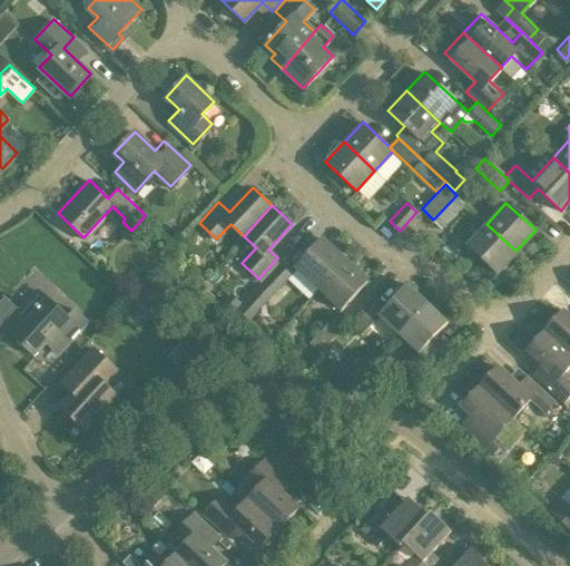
[(281,254),(304,230),(297,223),(274,247),(281,254)]
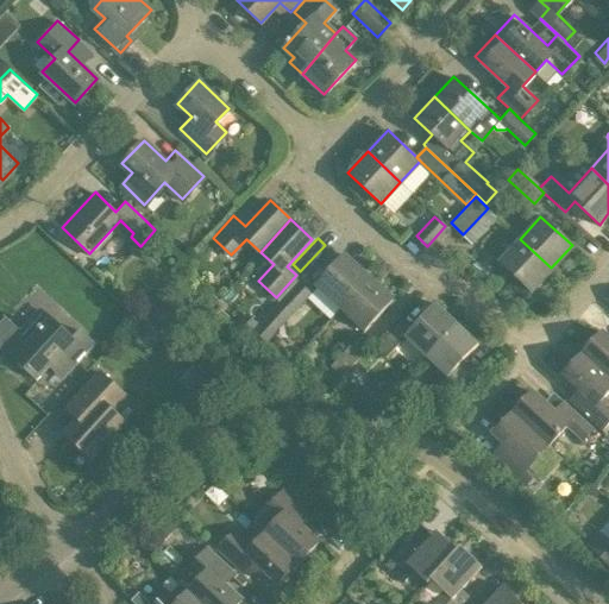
[(531,290),(551,268),(520,239),(500,262),(531,290)]
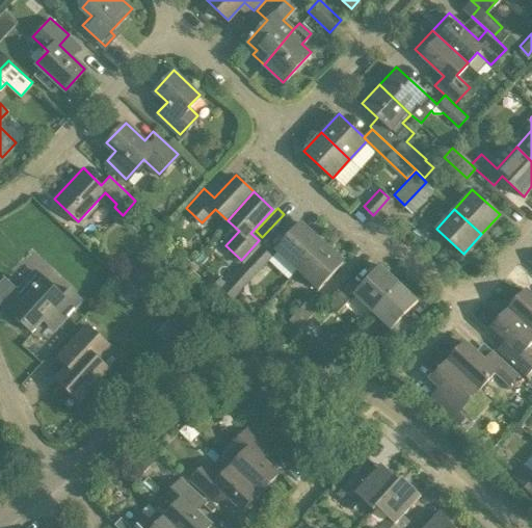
[(275,248),(296,268),(321,241),(299,221),(275,248)]
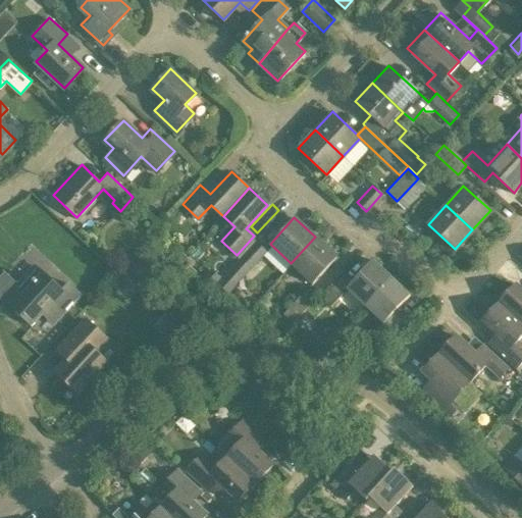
[(335,256),(315,237),(291,263),(312,282),(335,256)]
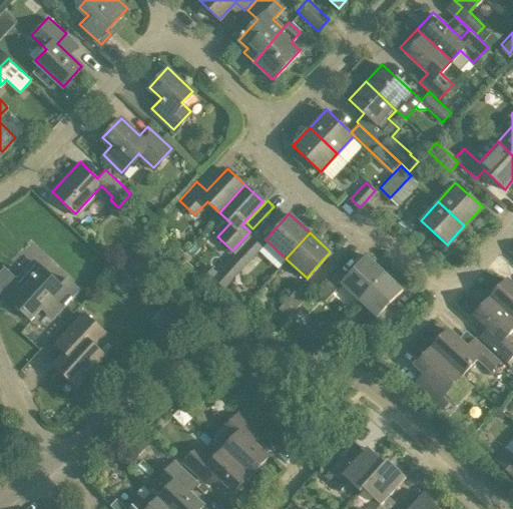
[(238,271),(262,245),(251,237),(229,262),(238,271)]
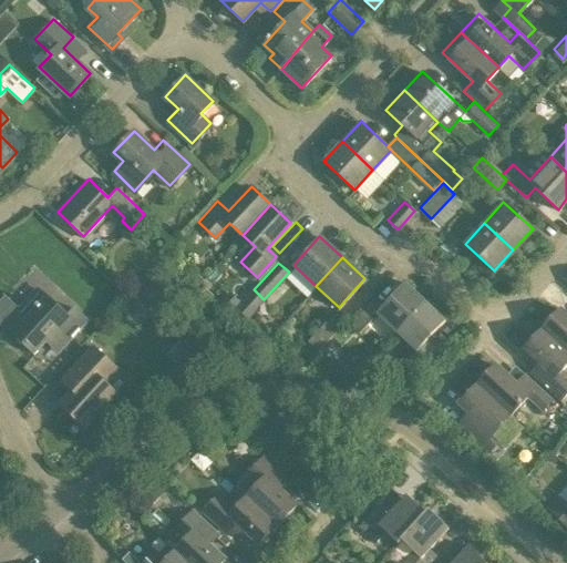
[(187,278),(195,285),(202,277),(195,272),(187,278)]
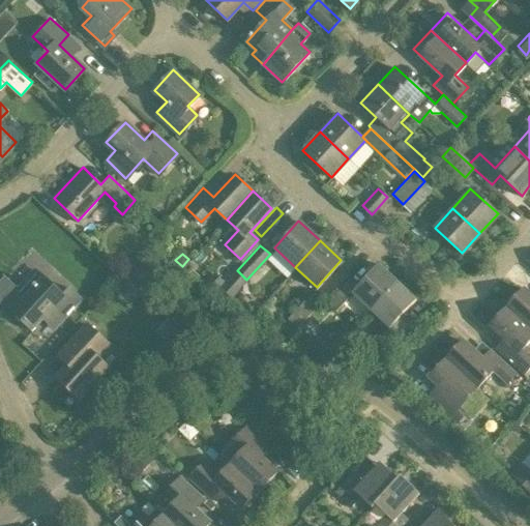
[(143,260),(130,274),(143,285),(155,269),(143,260)]
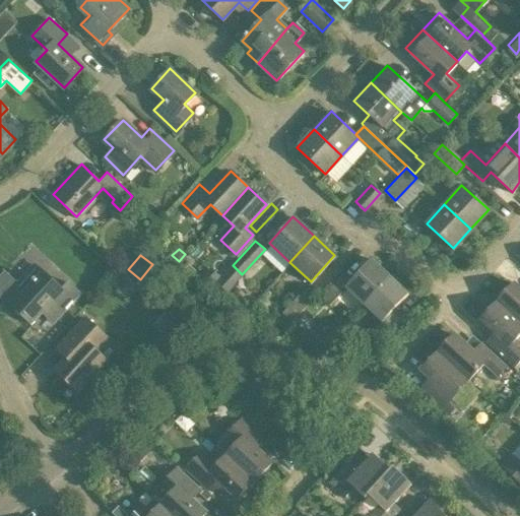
[(345,285),(363,303),(389,275),(371,258),(349,281),(339,271),(318,295),(328,305),(345,285)]
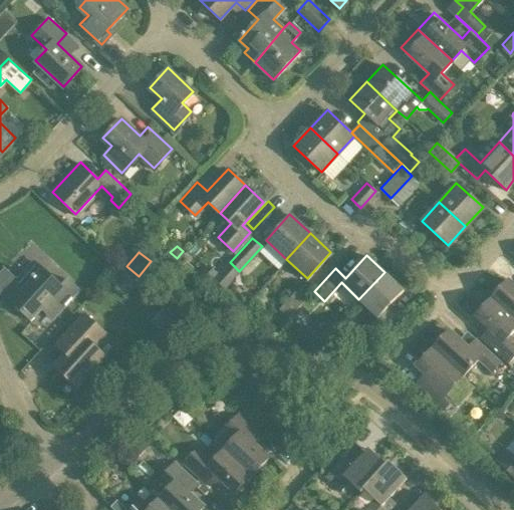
[(33,260),(18,276),(2,293),(30,318),(45,302),(55,312),(78,287),(66,276),(59,284),(33,260)]
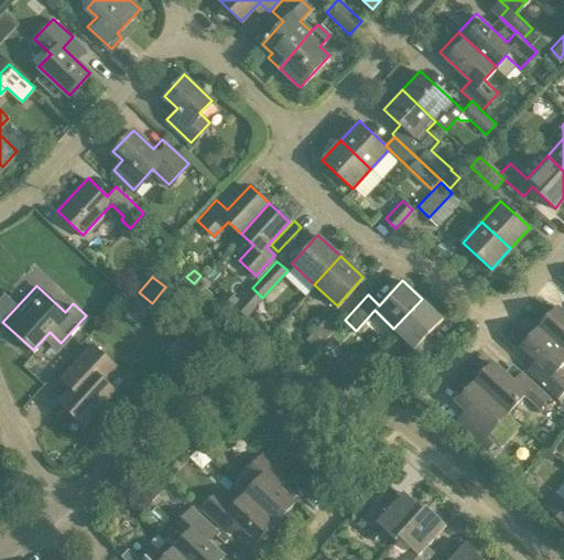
[(228,287),(215,301),(227,312),(240,298),(228,287)]
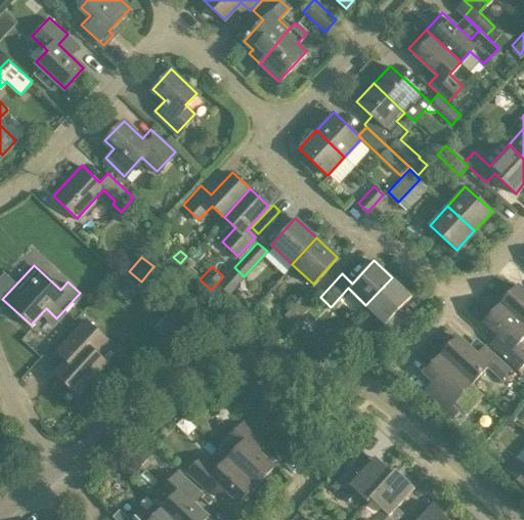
[(409,294),(392,277),(365,305),(384,322),(373,335),(383,344),(404,321),(393,312),(409,294)]
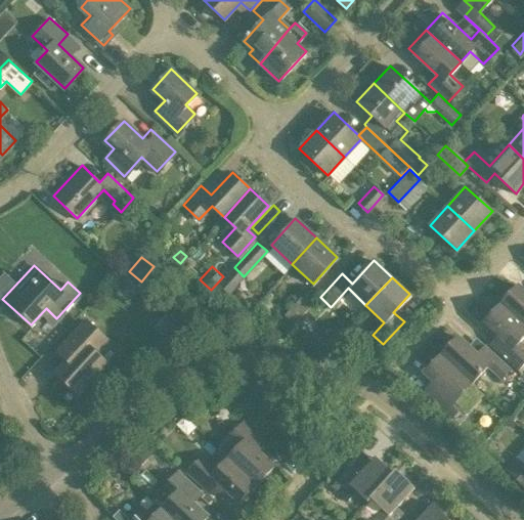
[(523,290),(517,284),(500,302),(523,323),(523,290)]
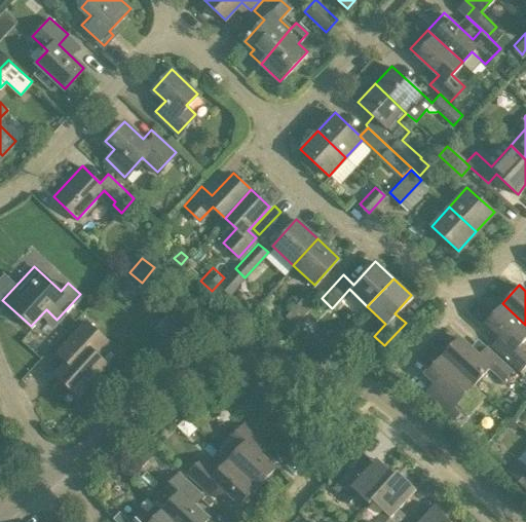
[(285,314),(295,324),(317,299),(308,290),(285,314)]
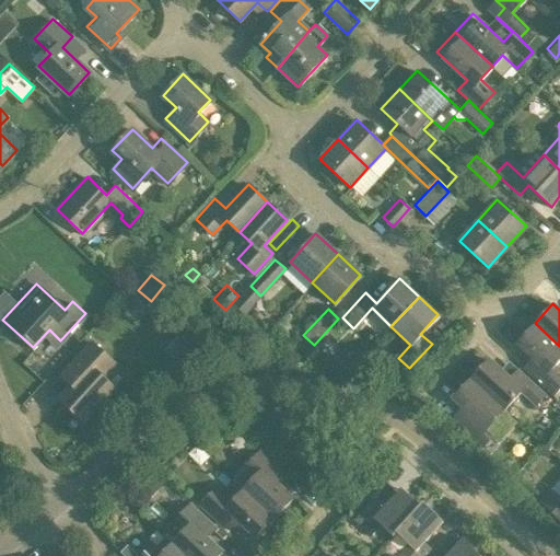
[(559,369),(555,365),(559,358),(559,346),(535,323),(516,343),(537,361),(528,371),(552,393),(559,384),(559,369)]
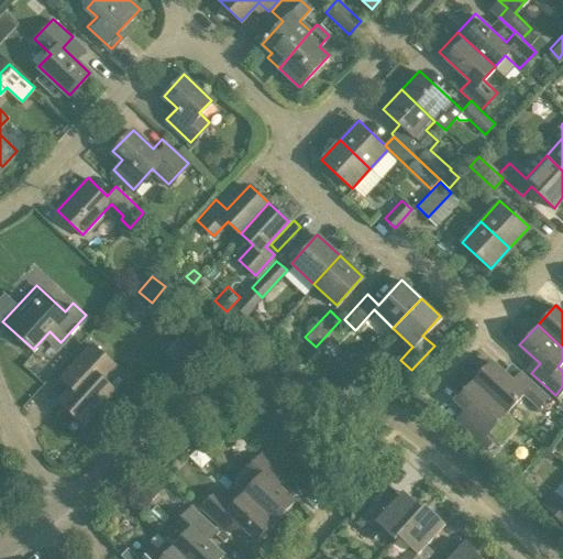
[(68,368),(78,376),(58,399),(84,423),(114,388),(105,380),(117,365),(90,342),(68,368)]
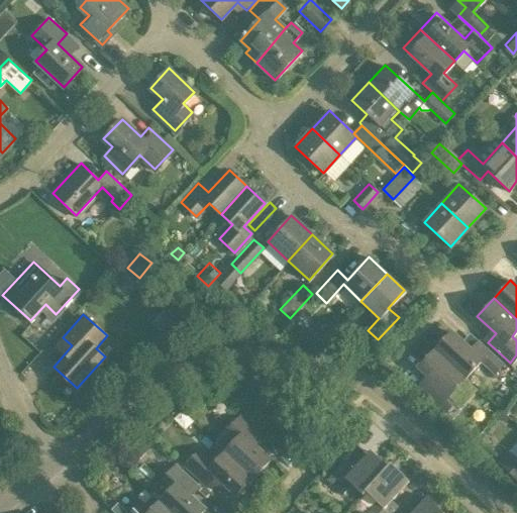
[(451,330),(434,348),(464,377),(481,360),(495,373),(504,362),(479,338),(470,347),(451,330)]
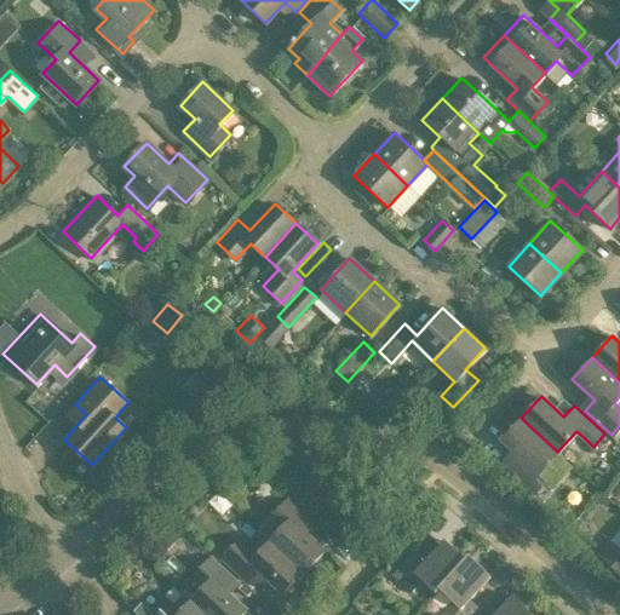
[(572,465),(557,452),(521,418),(500,440),(515,453),(505,463),(535,492),(543,483),(550,489),(572,465)]
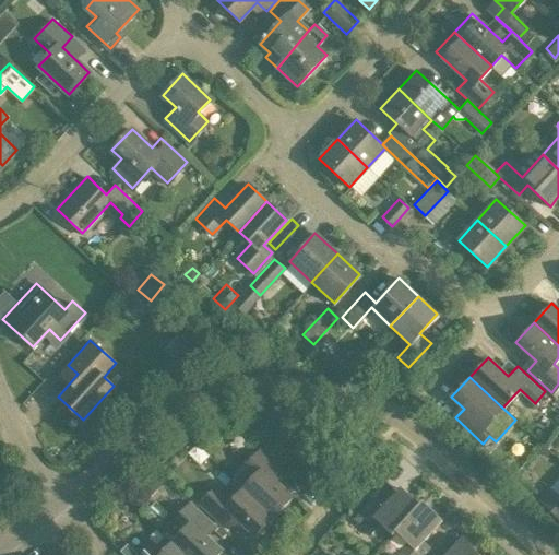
[(298,439),(288,450),(305,465),(314,455),(298,439)]
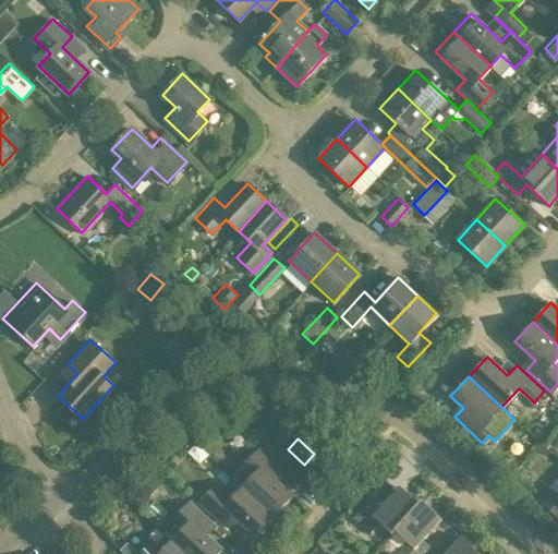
[(253,473),(242,485),(273,514),(290,494),(270,476),(279,466),(258,446),(242,464),(253,473)]
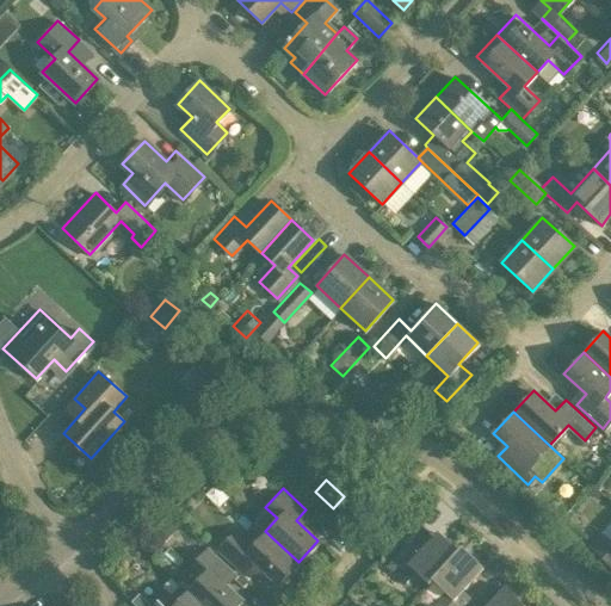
[(174,527),(180,520),(170,512),(164,518),(174,527)]
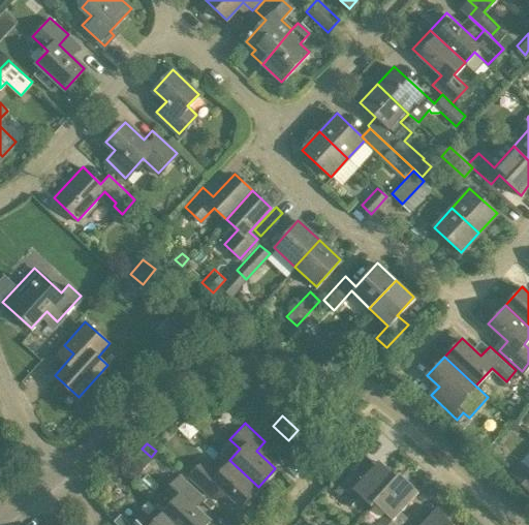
[(241,505),(258,487),(229,460),(219,471),(203,457),(188,473),(208,492),(217,483),(241,505)]
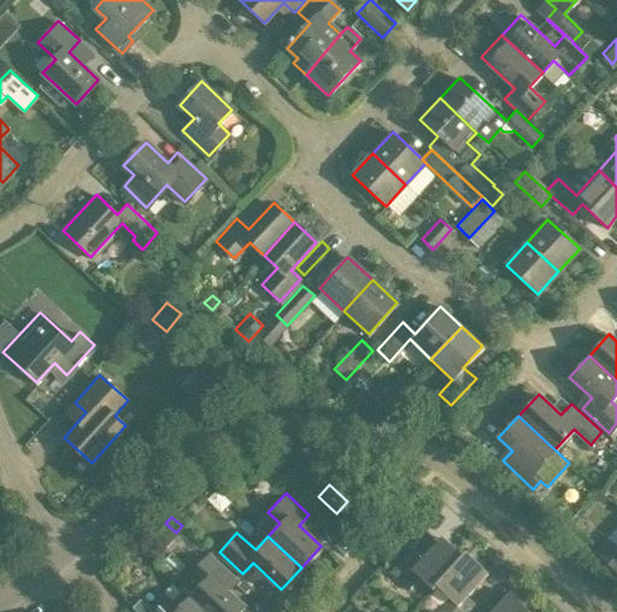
[(435,583),(462,554),(441,535),(421,557),(410,547),(391,569),(409,586),(418,575),(432,587),(435,583)]
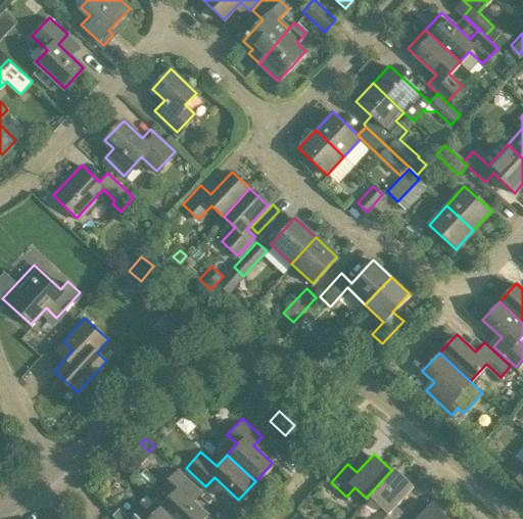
[(522,463),(522,464),(514,455),(503,466),(522,484),(522,463)]
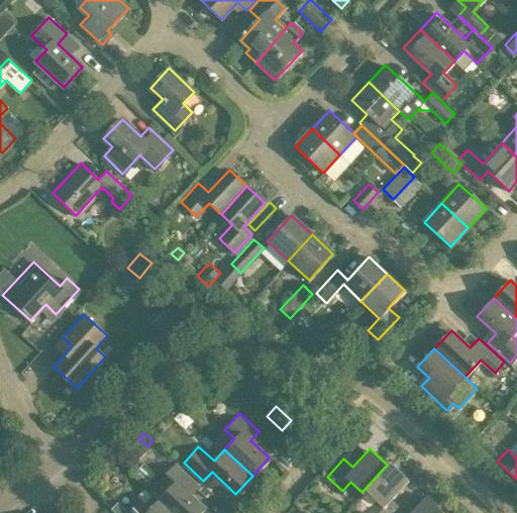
[(175,481),(159,498),(174,512),(197,512),(203,506),(185,489),(193,480),(174,462),(165,472),(175,481)]
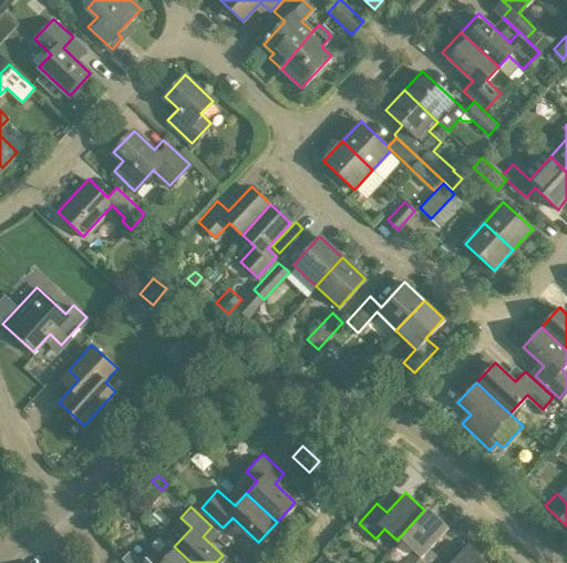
[(403,558),(409,562),(430,562),(439,554),(429,545),(447,525),(428,507),(424,510),(400,536),(412,549),(403,558)]
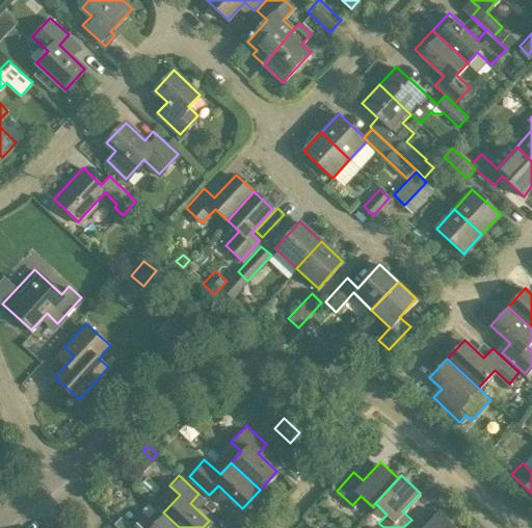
[(420,527),(411,520),(403,527),(455,527),(456,527),(456,526),(437,508),(420,527)]
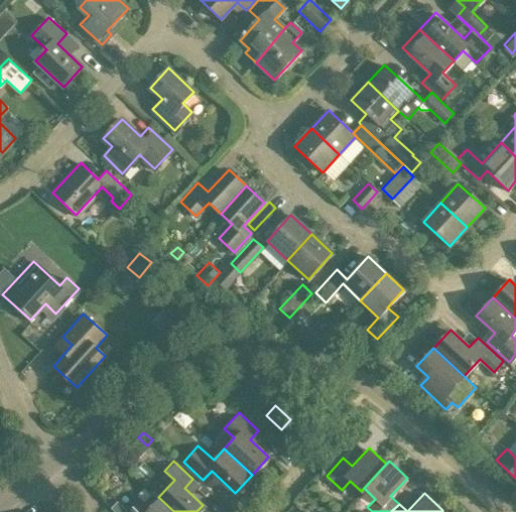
[(173,511),(158,497),(144,511),(139,511),(132,505),(128,509),(125,511),(173,511)]
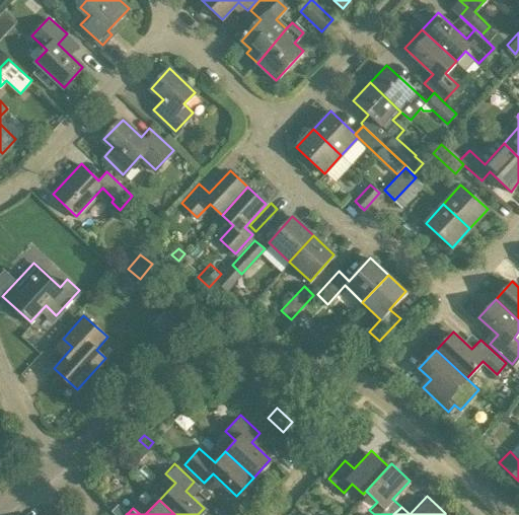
[(117,514),(126,514),(129,512),(119,503),(112,510),(117,514)]
